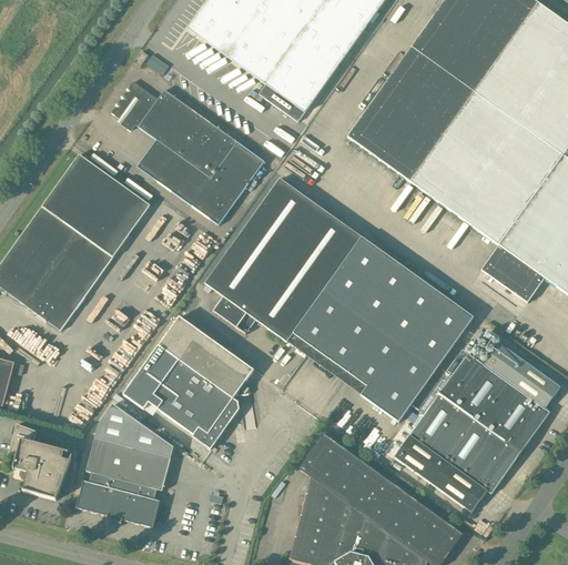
[(205,0),(200,8),(186,27),(265,82),(259,92),(298,120),(362,30),(371,19),(377,9),(384,0),(205,0)]
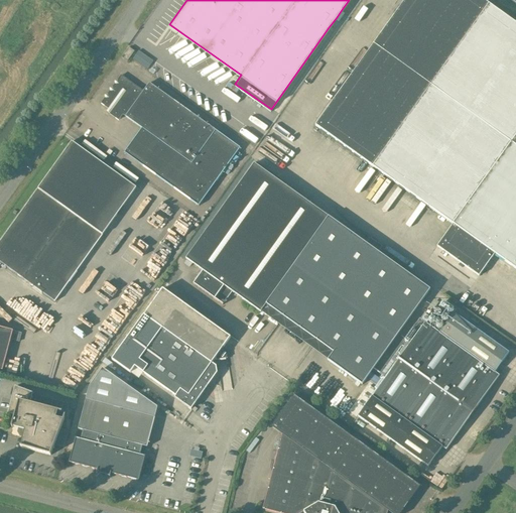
[(366,53),(315,123),(372,163),(454,221),(437,244),(479,273),(495,251),(515,266),(515,20),(488,1),(486,0),(404,0),(373,43),(366,53)]
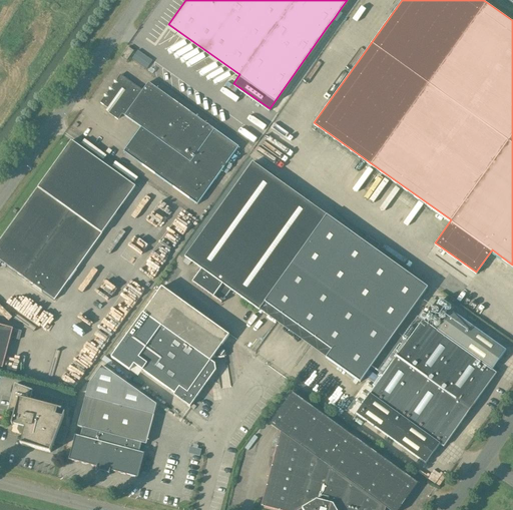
[(128,44),(121,54),(127,58),(128,55),(134,48),(128,44)]
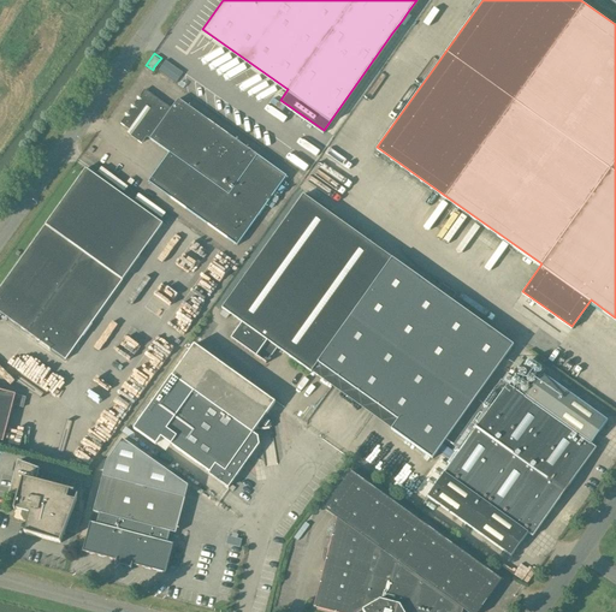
[(165,57),(158,67),(176,81),(183,70),(165,57)]
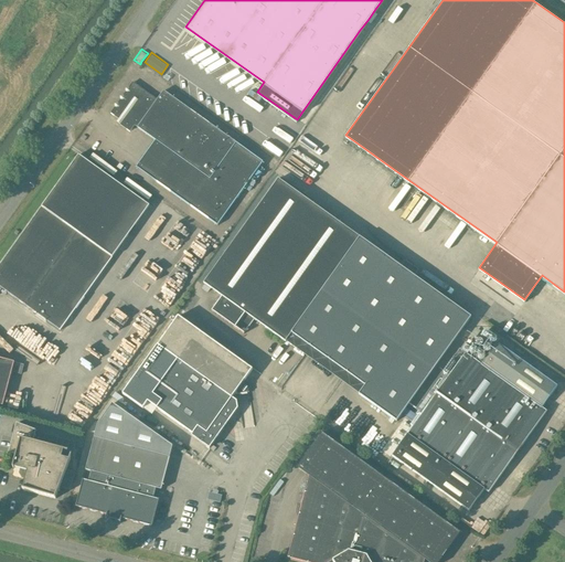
[(115,104),(110,110),(119,116),(123,119),(121,122),(120,122),(130,128),(135,123),(136,120),(139,123),(138,125),(137,125),(156,137),(173,150),(155,177),(217,223),(245,186),(260,163),(263,159),(236,139),(163,87),(157,96),(132,80),(128,85),(126,86),(126,88),(123,93),(120,94),(120,96),(117,101),(115,102),(115,104)]
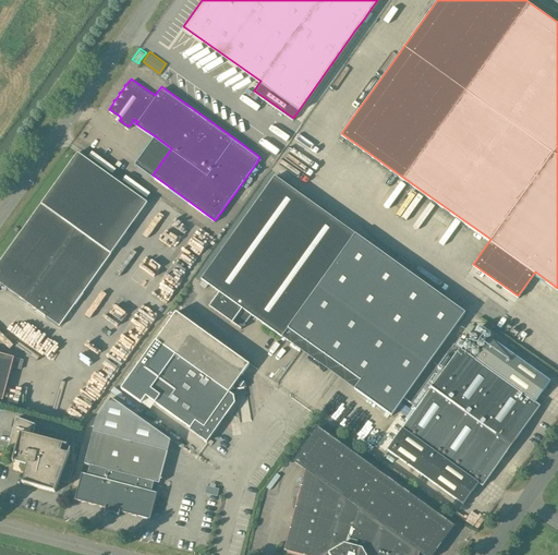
[(275,175),(202,277),(219,290),(209,304),(237,324),(232,321),(242,306),(252,313),(282,335),(288,326),(304,338),(372,243),(275,175)]
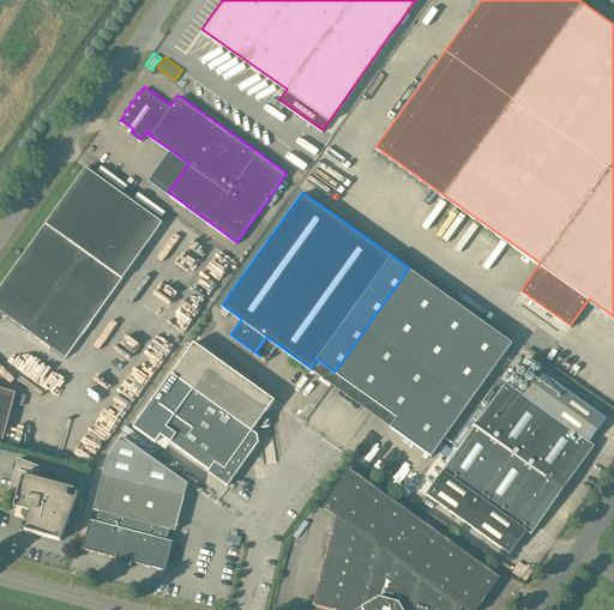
[(0,312),(2,309),(4,310),(8,314),(28,328),(40,337),(50,321),(38,313),(84,249),(46,222),(0,284),(0,312)]
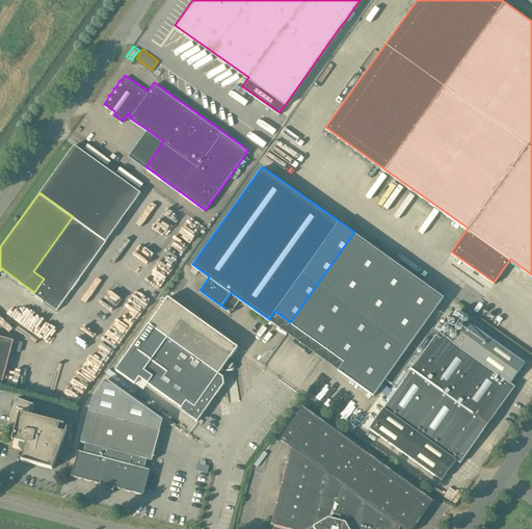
[(354,232),(290,322),(344,361),(338,368),(338,369),(373,394),(444,295),(390,257),(392,254),(379,245),(377,248),(354,232)]
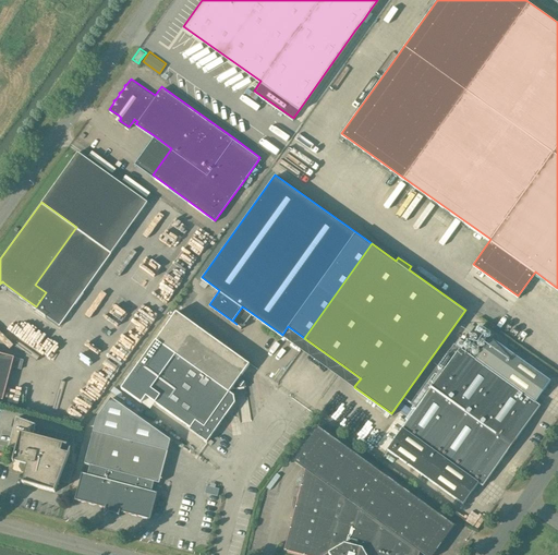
[(157,336),(121,386),(141,401),(146,394),(155,400),(190,425),(190,427),(207,439),(226,413),(235,400),(233,394),(229,390),(230,389),(234,383),(234,386),(246,384),(245,375),(241,373),(243,371),(247,364),(250,362),(176,310),(174,311),(157,336)]
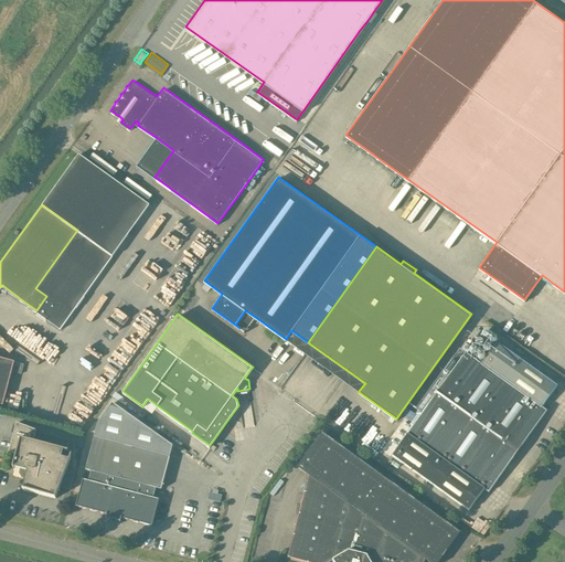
[(407,432),(392,453),(469,508),(484,487),(489,490),(547,409),(542,404),(557,383),(497,340),(481,361),(466,350),(462,348),(447,370),(445,368),(428,391),(434,394),(409,428),(407,432)]
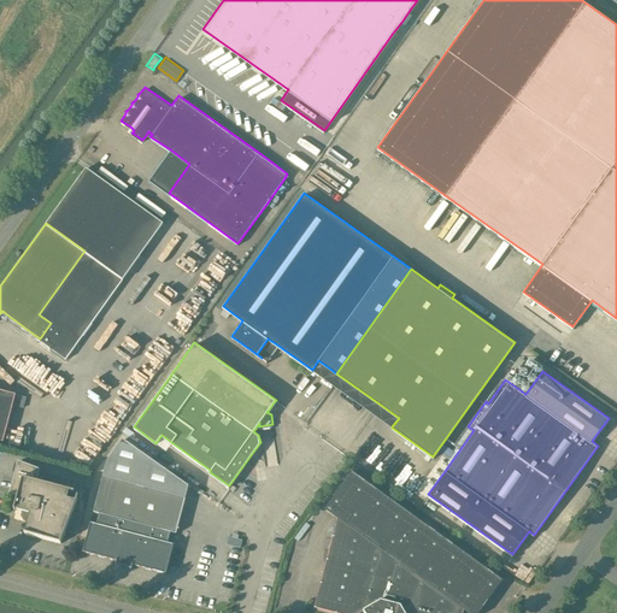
[(503,377),(485,401),(486,401),(488,404),(505,379),(503,377)]
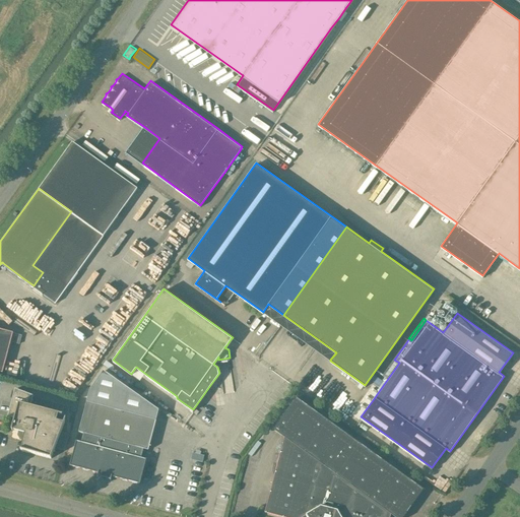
[(0,370),(3,371),(13,330),(0,326),(0,370)]
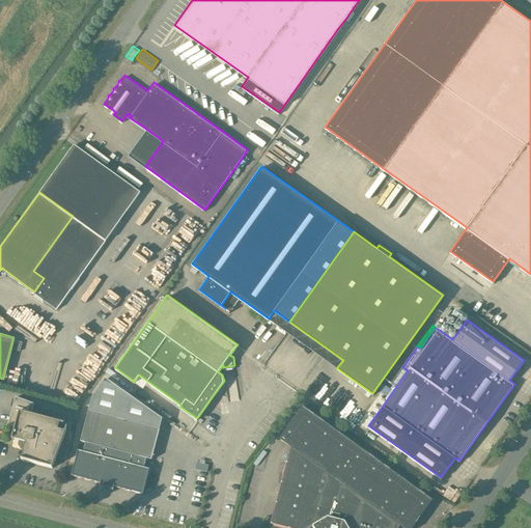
[(78,448),(72,473),(102,480),(101,481),(113,484),(113,483),(142,492),(149,467),(144,466),(146,456),(151,457),(152,454),(154,449),(158,435),(159,429),(160,426),(162,417),(106,377),(91,396),(88,408),(81,439),(86,440),(83,449),(78,448)]
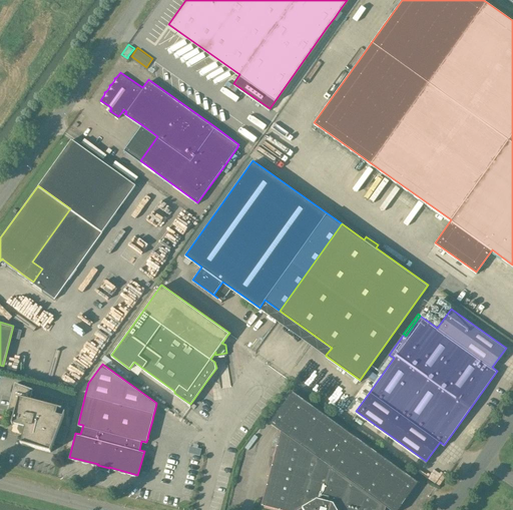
[(13,391),(8,409),(15,410),(12,422),(13,422),(13,421),(18,423),(23,424),(21,431),(24,431),(24,432),(21,441),(20,442),(50,450),(64,415),(63,414),(63,415),(56,413),(58,407),(59,406),(33,399),(30,399),(31,394),(33,388),(15,382),(15,384),(13,391)]
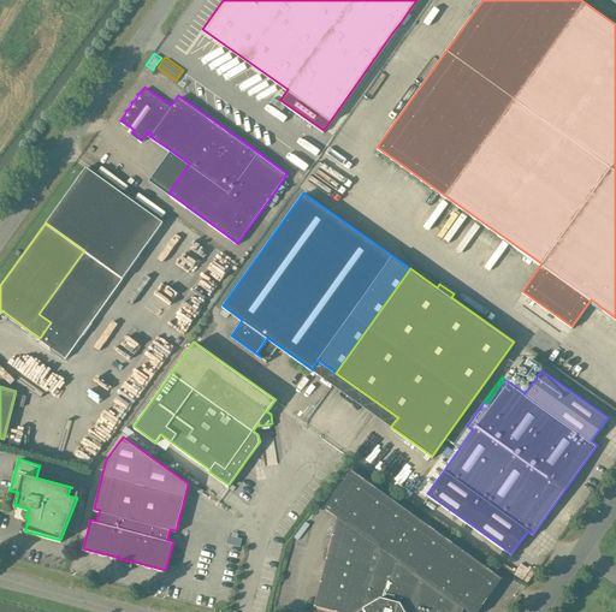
[(337,516),(314,604),(344,611),(354,611),(362,607),(365,611),(461,611),(463,606),(471,611),(475,611),(502,577),(350,469),(324,506),(337,516)]
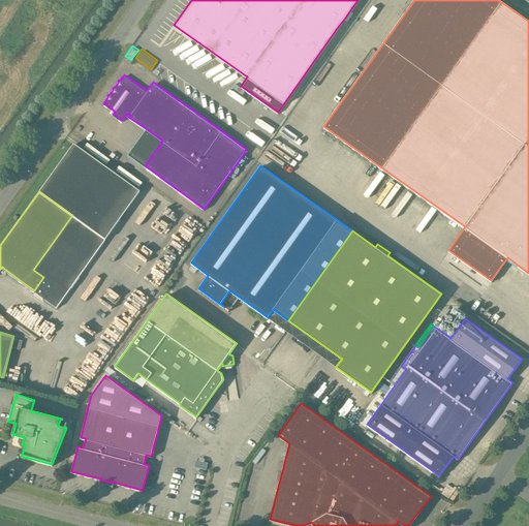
[(64,437),(58,453),(65,455),(70,440),(64,437)]
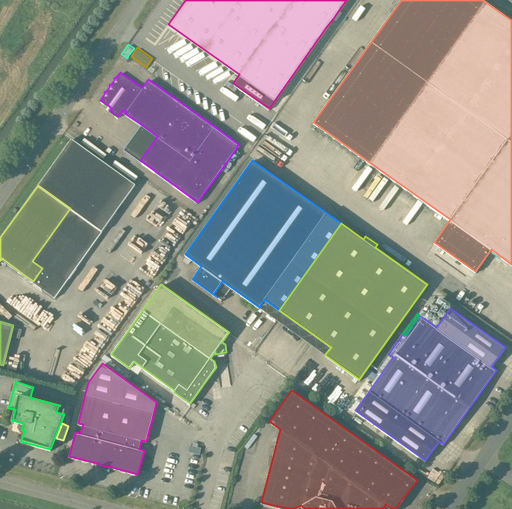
[(189,443),(188,450),(199,453),(201,448),(201,446),(190,443),(189,443)]
